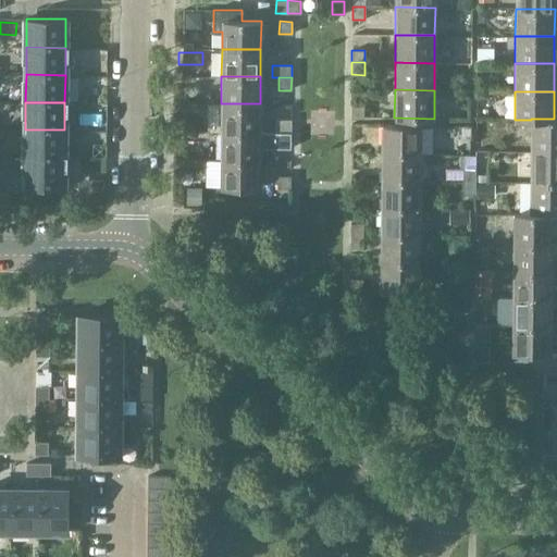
[(259,132),(260,103),(221,103),(221,131),(259,132)]
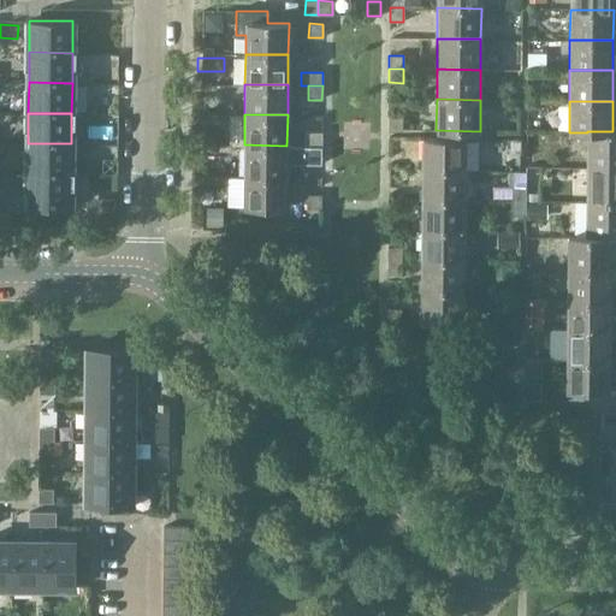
[(389,131),(402,131),(403,117),(389,118),(389,131)]
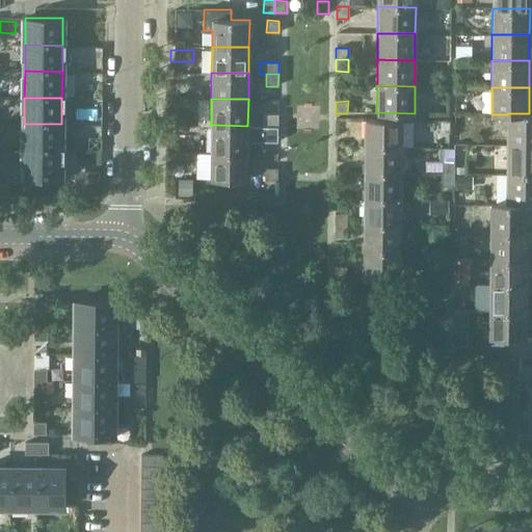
[(507,143),(531,143),(531,113),(529,113),(507,113),(507,114),(507,143)]
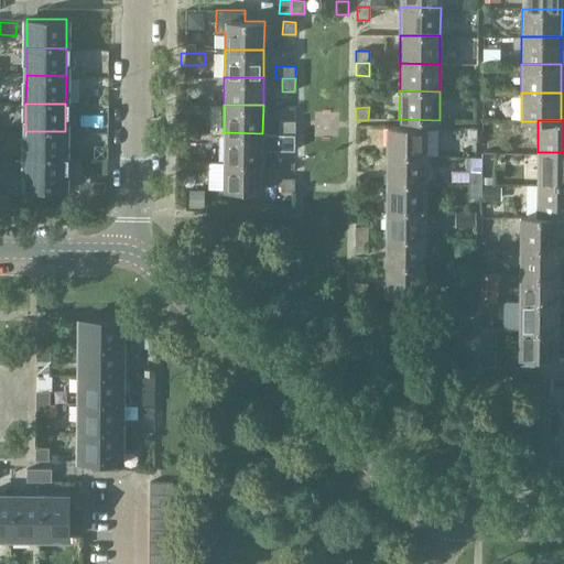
[(294,122),(282,121),(282,133),(294,133),(294,122)]
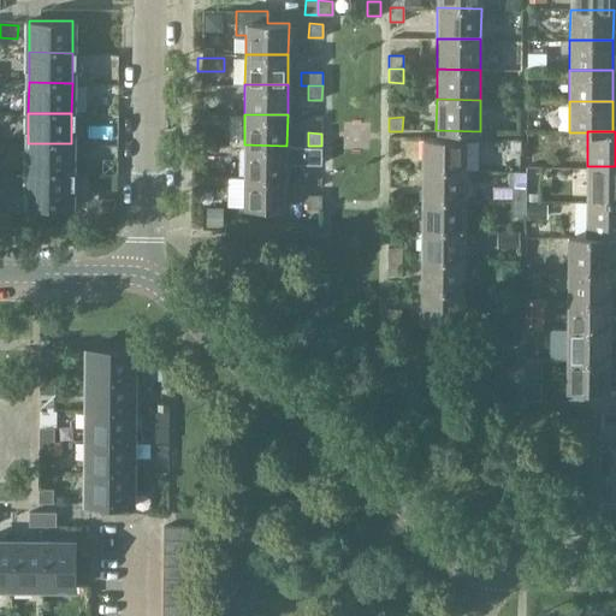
[(465,170),(465,140),(465,137),(421,137),(421,169),(465,170)]
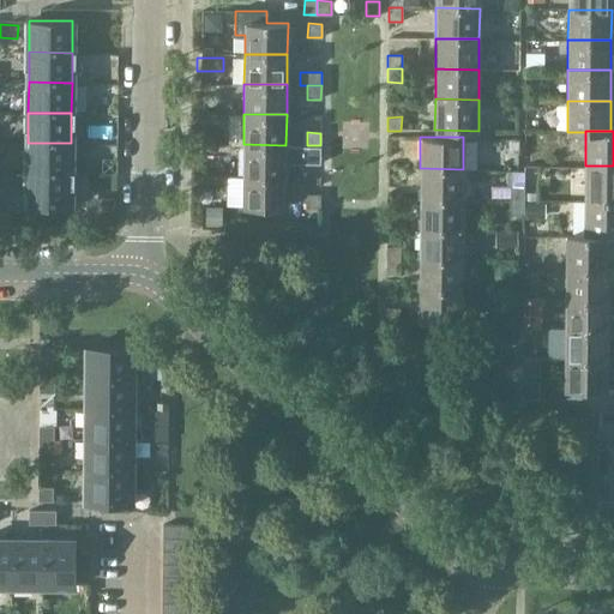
[(505,152),(518,154),(519,139),(505,139),(505,152)]
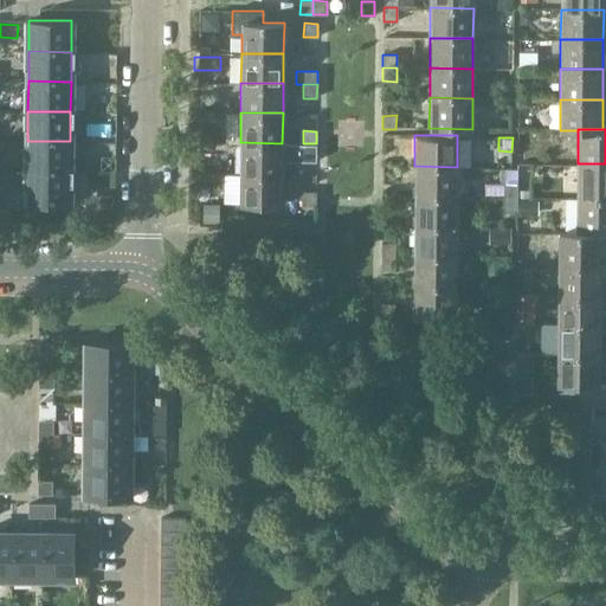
[(70,171),(70,141),(27,141),(27,171),(70,171)]
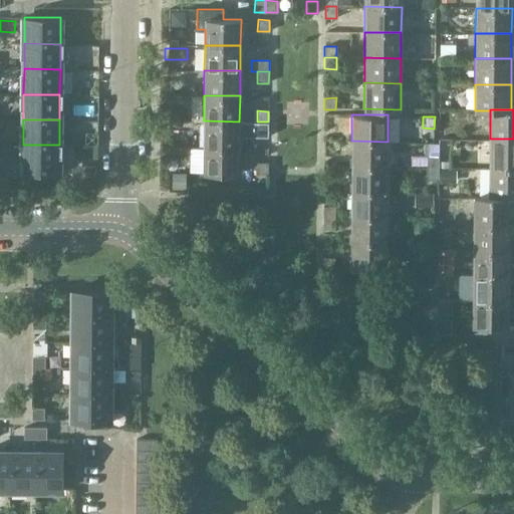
[(257,121),(239,121),(204,120),(203,146),(239,147),(239,136),(268,137),(268,121),(257,121)]
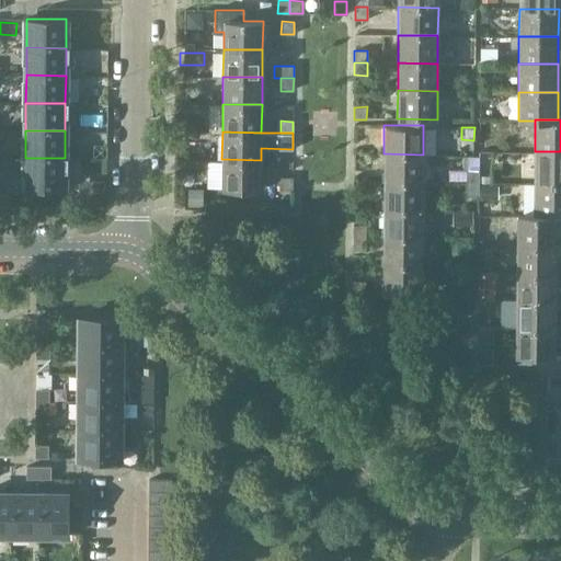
[(183,190),(196,190),(197,163),(203,164),(204,148),(184,148),(183,190)]
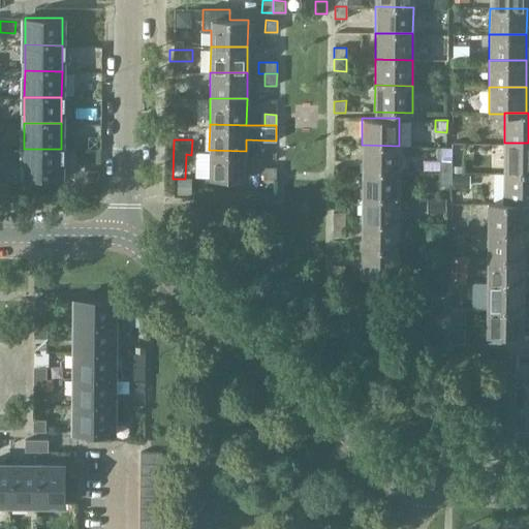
[(528,143),(504,143),(503,173),(528,173),(528,143)]
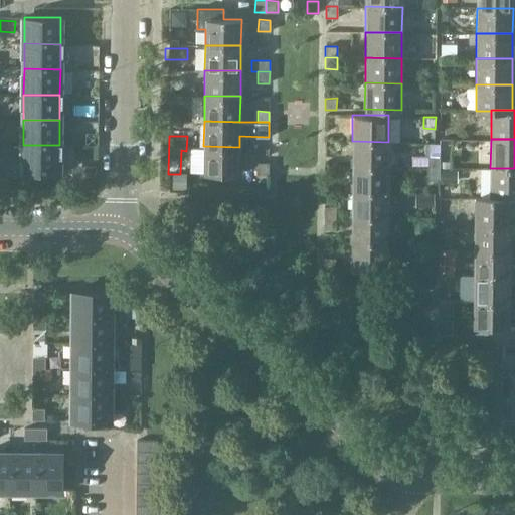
[(388,167),(388,142),(352,141),(352,167),(388,167)]
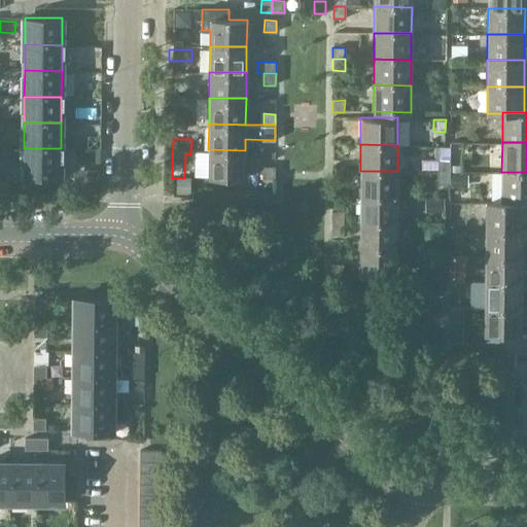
[(60,176),(61,148),(24,148),(23,176),(60,176)]
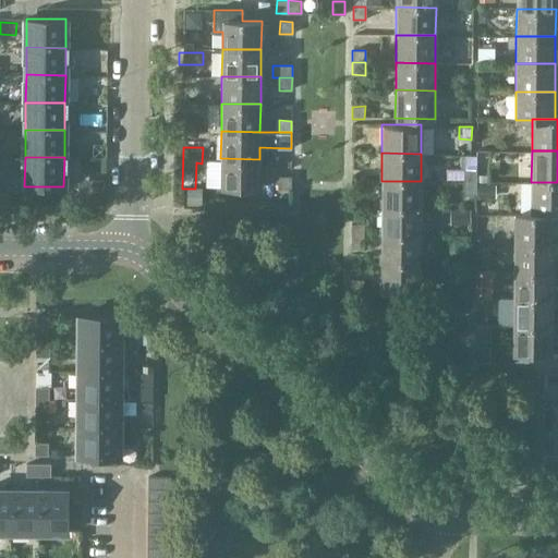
[(259,187),(259,159),(220,158),(220,187),(259,187)]
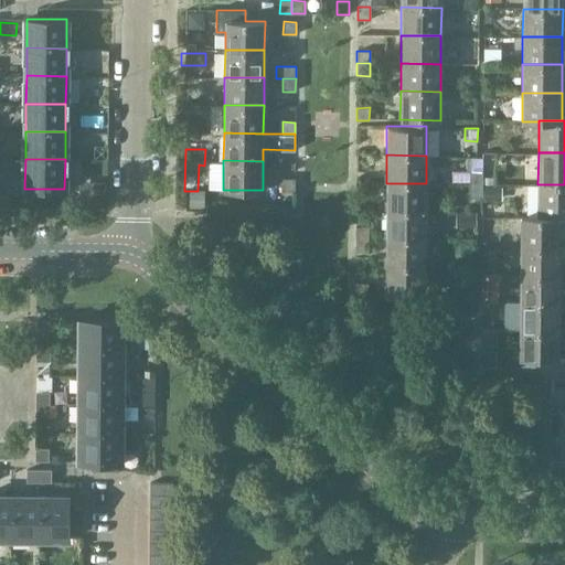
[(104,194),(104,166),(88,166),(89,194),(104,194)]
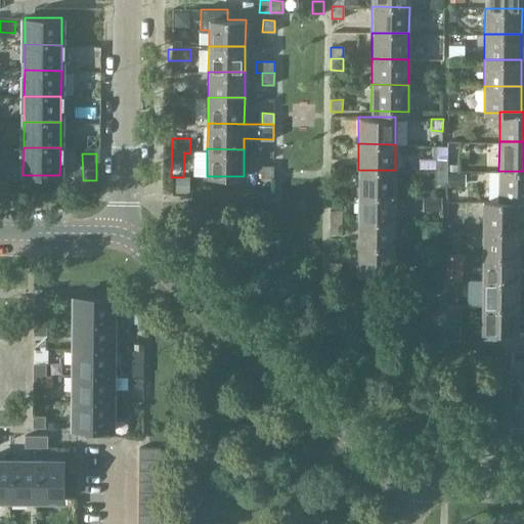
[(447,160),(441,160),(435,160),(435,171),(447,171),(447,160)]
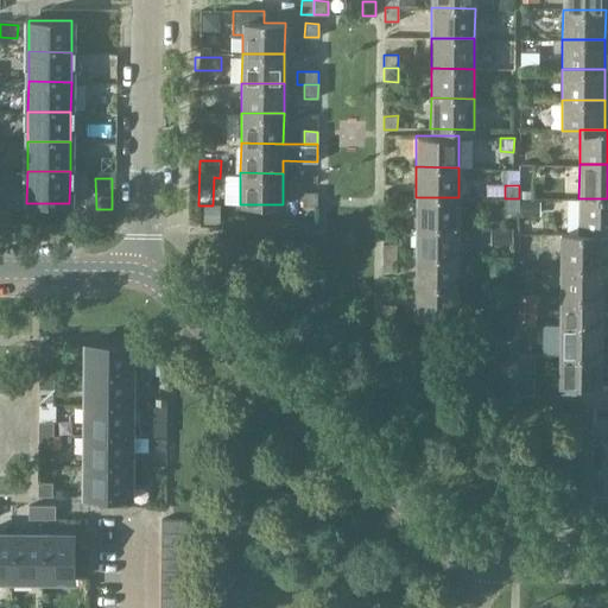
[(317,192),(316,192),(303,192),(303,206),(317,207),(317,192)]
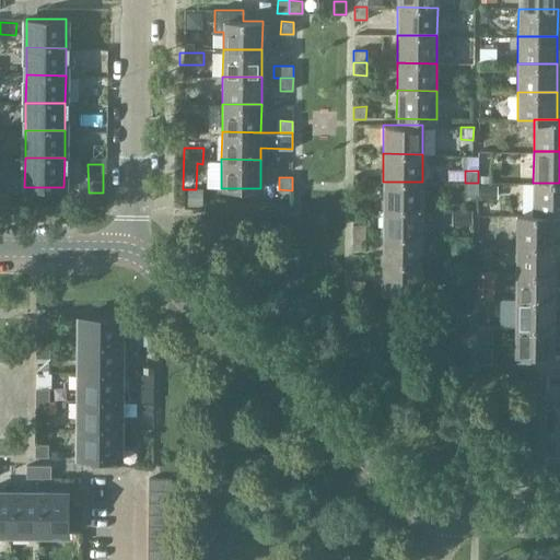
[(421,209),(422,182),(383,182),(383,209),(421,209)]
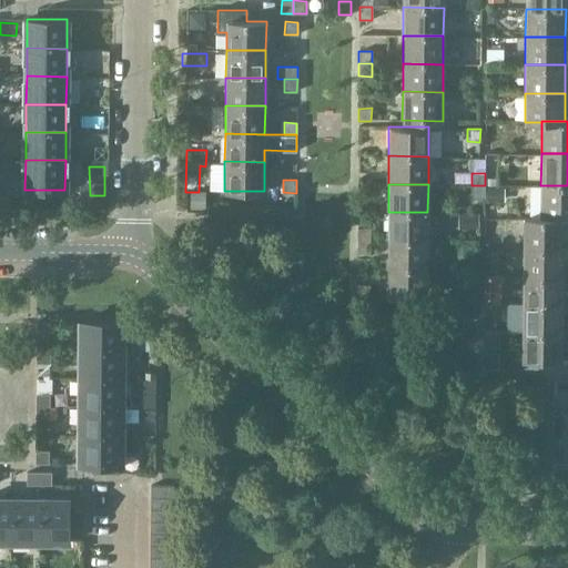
[(484,199),(485,185),(472,185),(472,198),(484,199)]
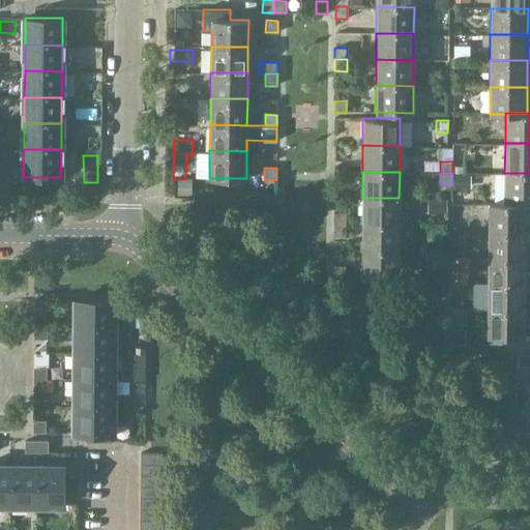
[(529,173),(504,173),(504,203),(526,204),(529,204),(529,173)]
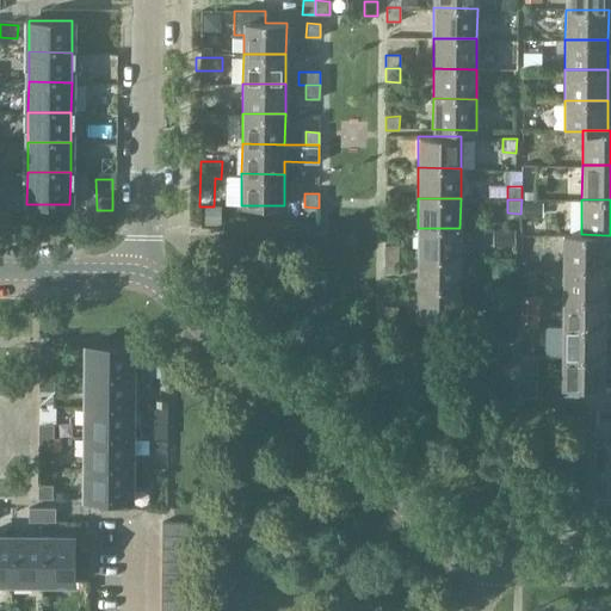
[(460,258),(460,228),(418,228),(417,258),(460,258)]
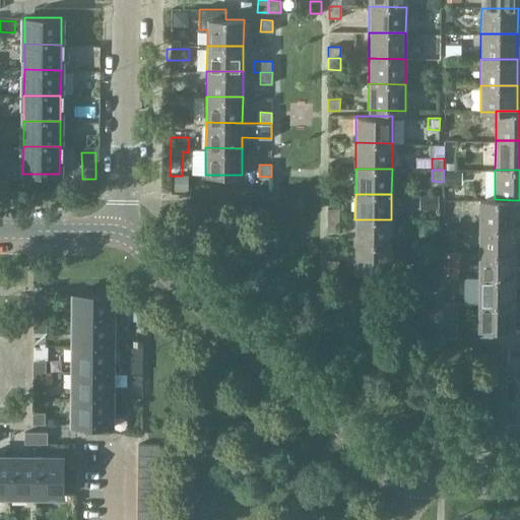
[(516,200),(495,199),(479,199),(478,225),(515,225),(516,200)]
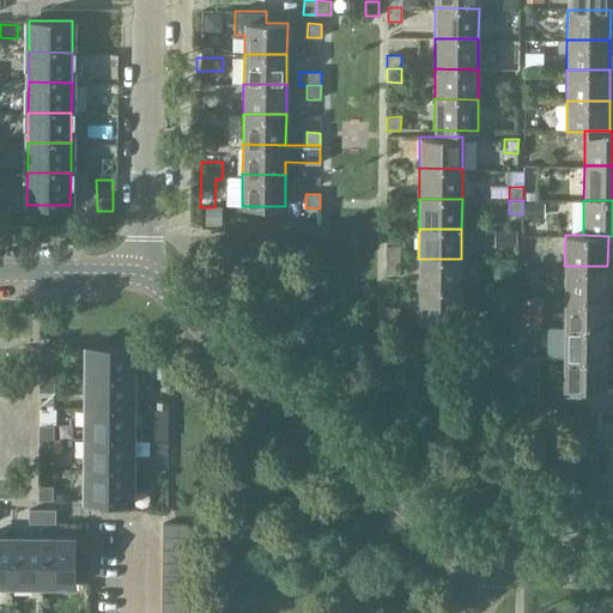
[(386,259),(400,259),(400,246),(386,246),(386,259)]
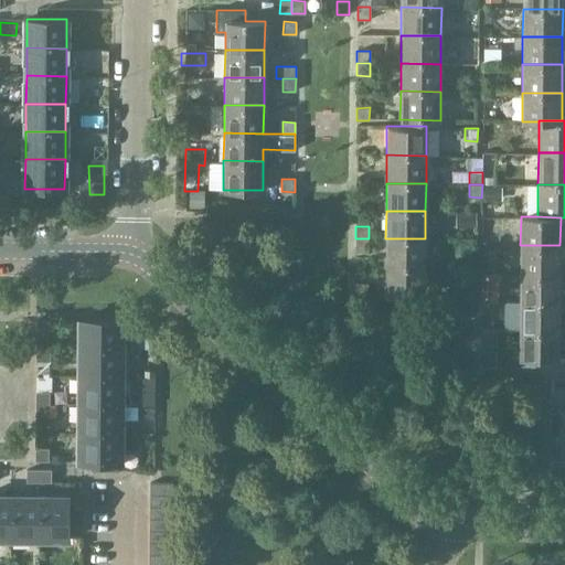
[(355,238),(355,252),(369,252),(369,238),(355,238)]
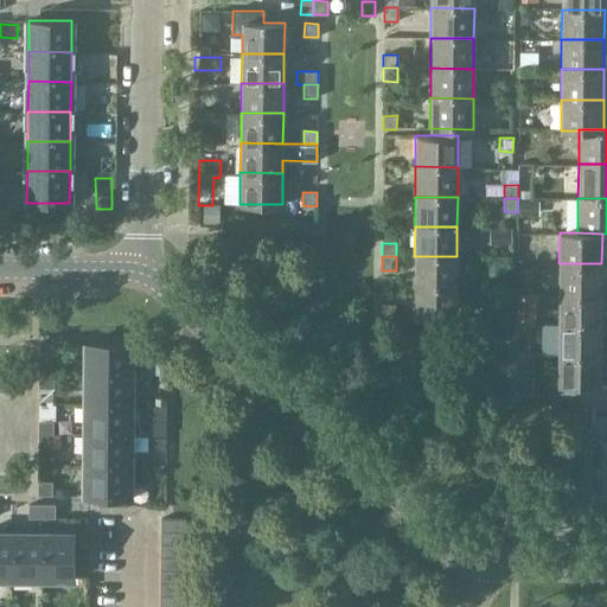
[(457,287),(457,256),(414,256),(414,286),(457,287)]
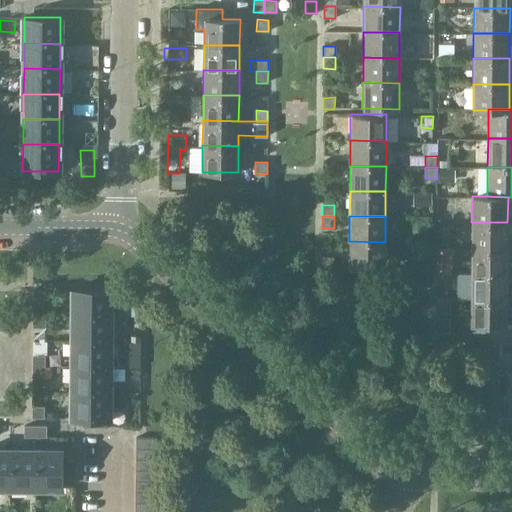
[(471,248),(507,248),(507,222),(471,222),(471,248)]
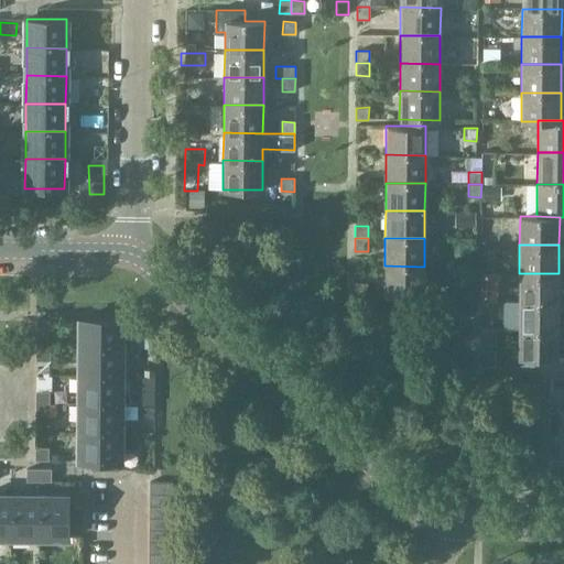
[(424,295),(424,267),(384,266),(384,295),(424,295)]
